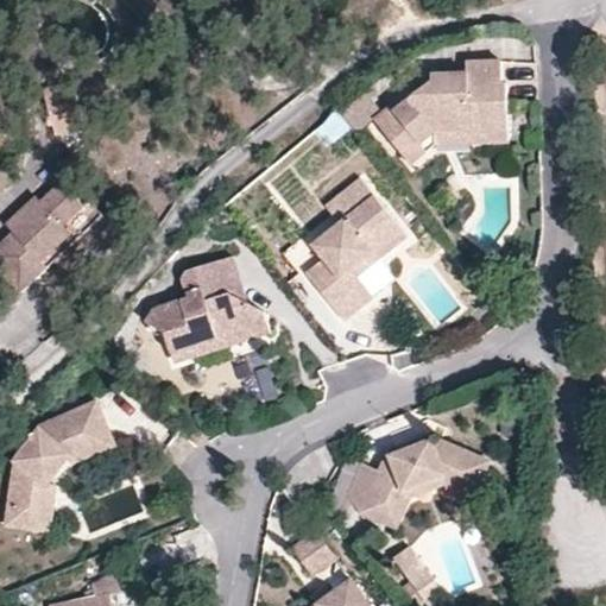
[(398,117),(392,109),(389,103),(371,117),(402,153),(430,131),(465,128),(466,132),(485,132),(485,140),(506,139),(504,82),(499,82),(498,60),(464,61),(464,71),(465,80),(428,81),(408,98),(414,106),(398,117)]
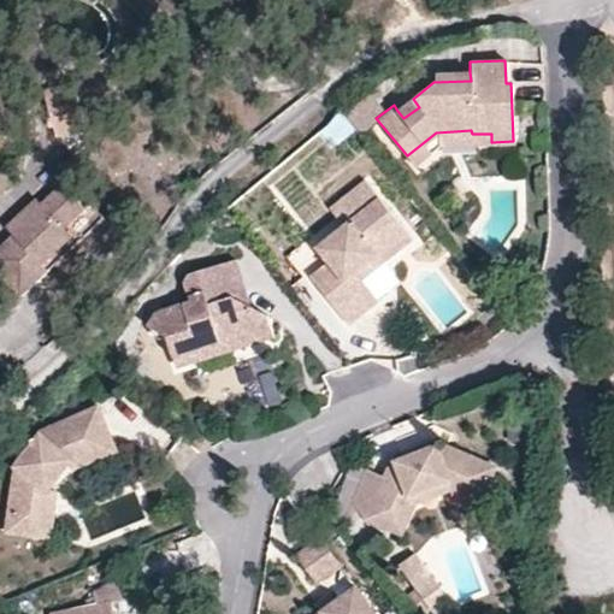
[(446,74),(434,82),(471,81),(470,72),(446,74)]
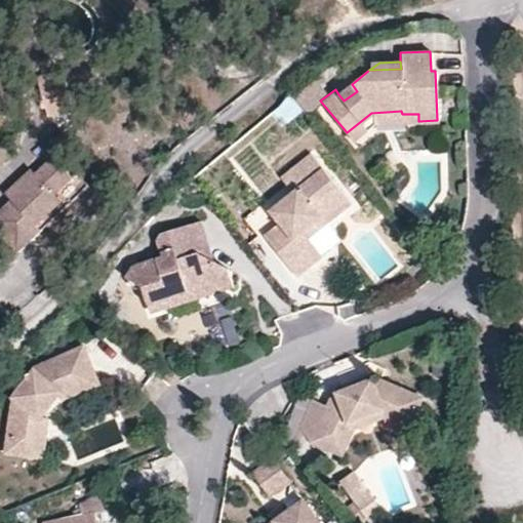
[(352,84),(338,94),(344,101),(357,91),(352,84)]
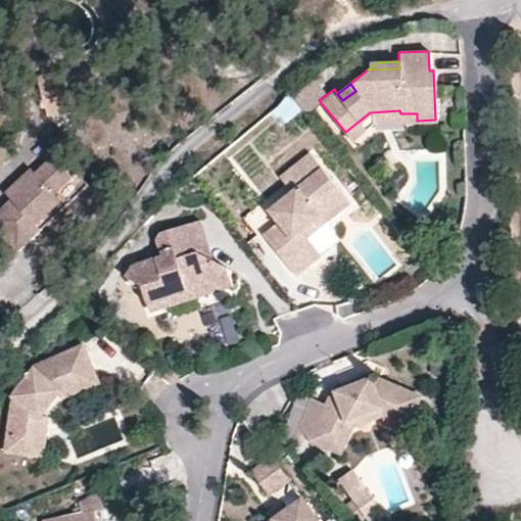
[(284,125),(300,109),(288,96),(272,111),(284,125)]
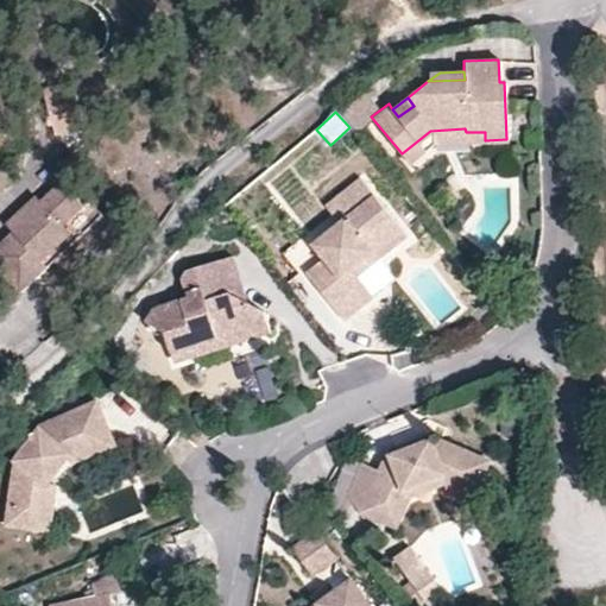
[(430,131),(402,153),(409,163),(434,144),(485,140),(485,132),(466,132),(465,128),(430,131)]
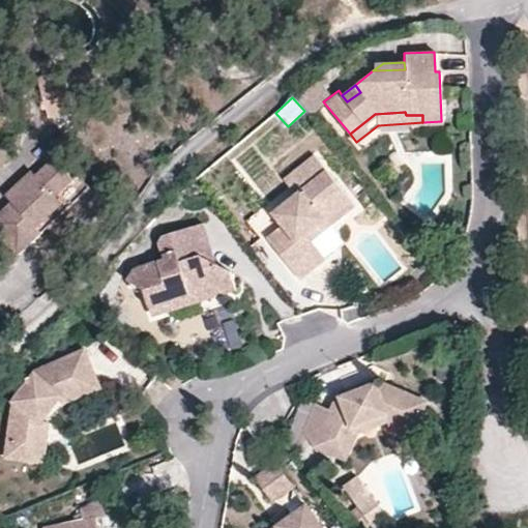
[(19,187),(6,199),(8,202),(0,208),(0,235),(16,253),(38,232),(33,226),(58,204),(52,195),(70,177),(52,157),(33,174),(28,170),(13,183),(19,187)]
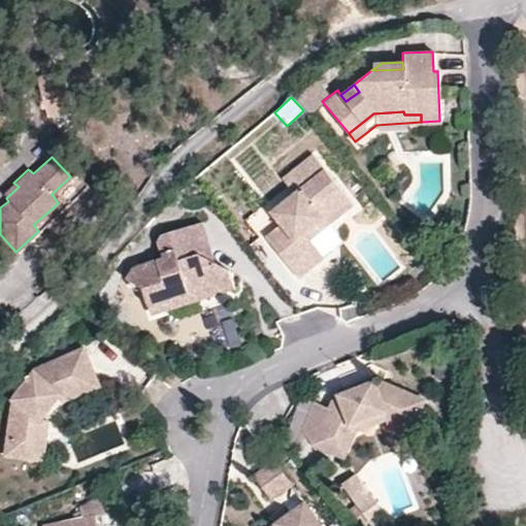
[(392,170),(383,159),(375,165),(384,175),(392,170)]
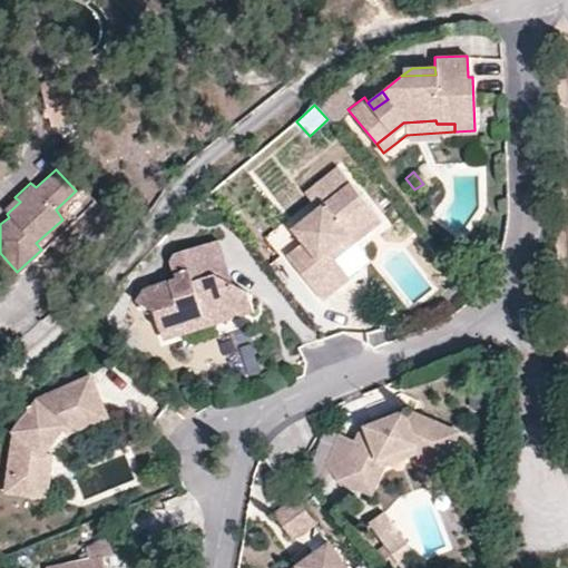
[(310,197),(317,208),(349,182),(341,173),(310,197)]
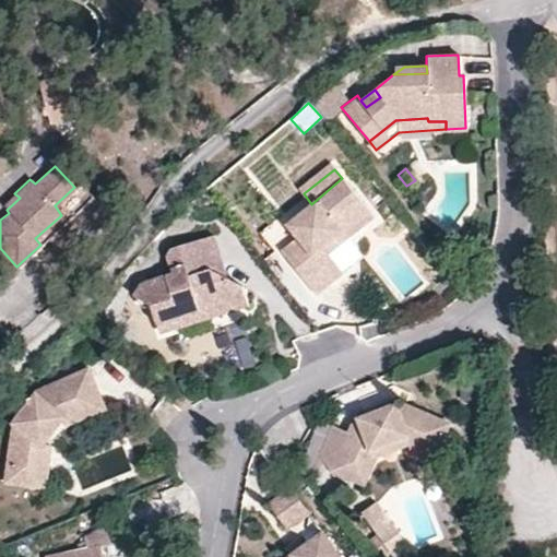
[(342,178),(311,204),(286,224),(297,237),(281,250),(315,292),(342,270),(328,251),(322,246),(336,233),(343,238),(371,215),(342,178)]
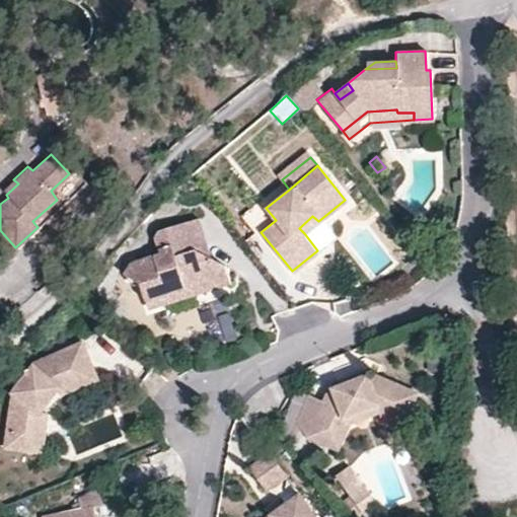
[(32,221),(38,227),(86,183),(73,169),(69,173),(51,191),(57,200),(32,221)]
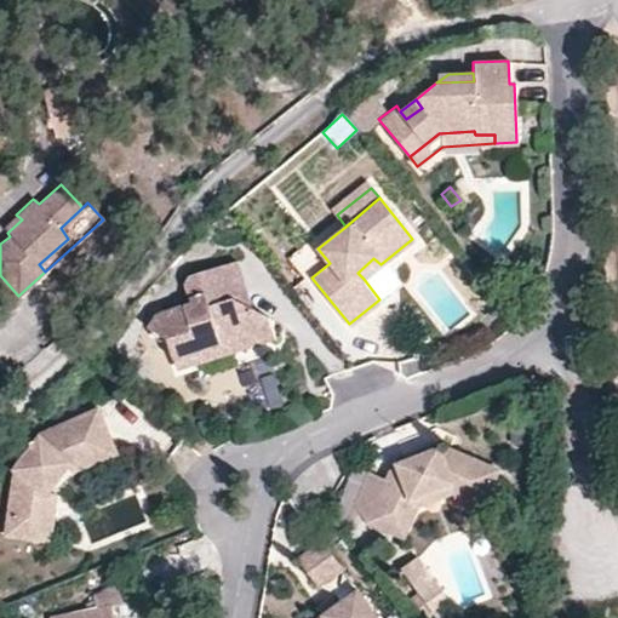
[(3,227),(7,233),(22,219),(16,215),(3,227)]
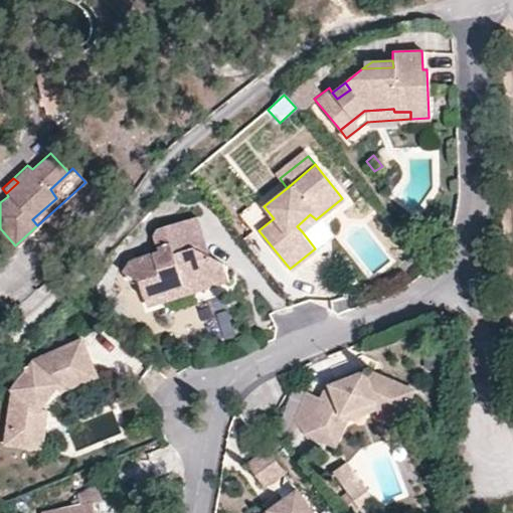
[(196,214),(193,215),(203,244),(193,247),(197,259),(210,254),(196,214)]
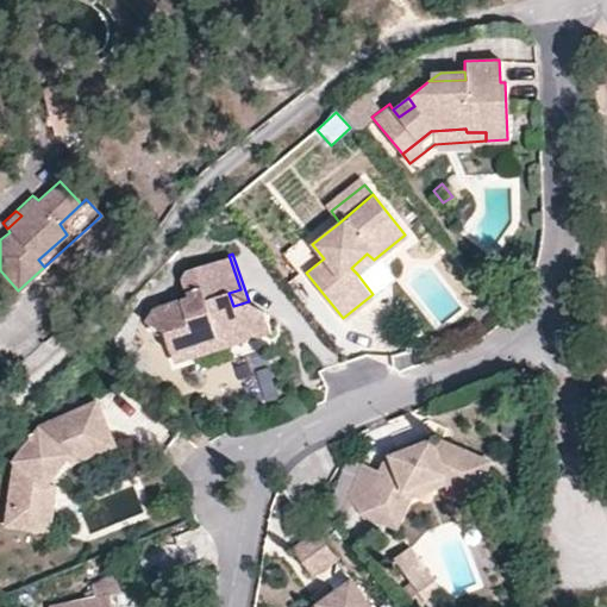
[(351,268),(357,274),(374,260),(367,254),(351,268)]
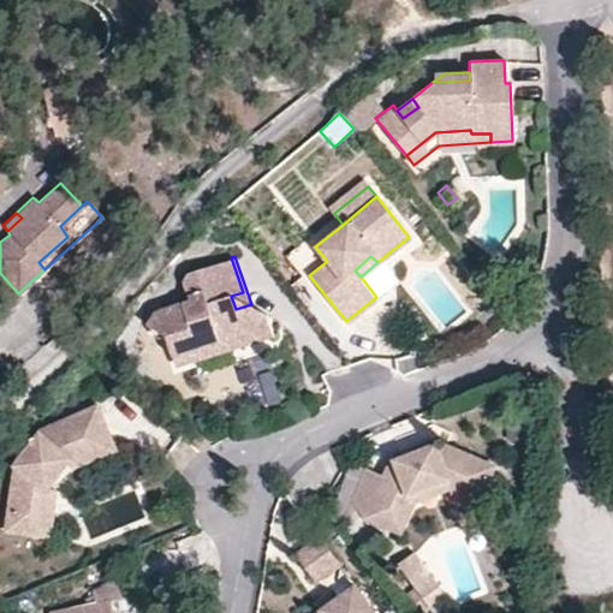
[(243,292),(231,257),(183,273),(180,281),(180,303),(160,310),(150,320),(164,334),(172,361),(190,355),(200,346),(233,335),(247,343),(272,334),(265,311),(251,304),(236,309),(231,296),(243,292)]
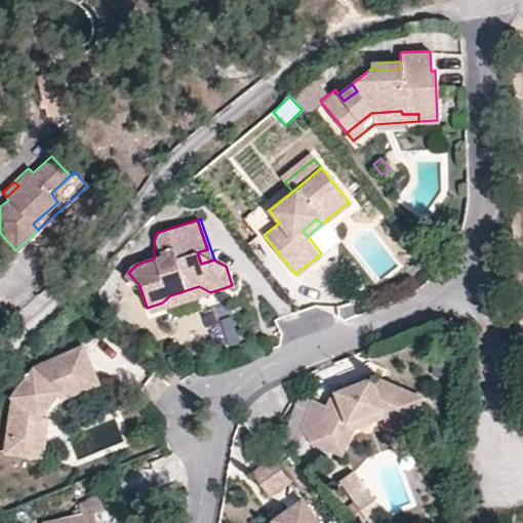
[(162,303),(147,308),(148,312),(210,292),(199,286),(170,295),(162,303)]
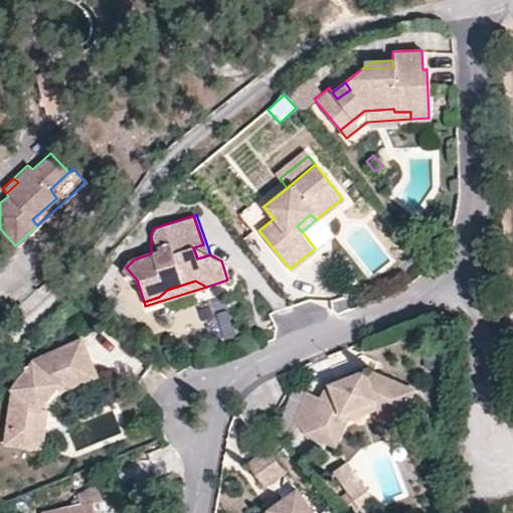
[(54,384),(90,369),(77,339),(29,359),(8,389),(7,426),(36,426),(38,406),(54,384)]
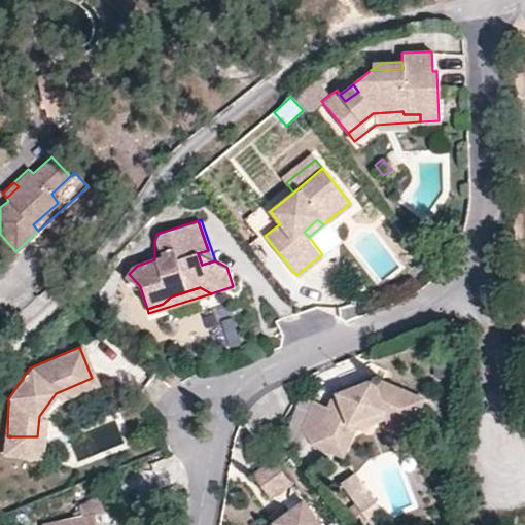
[(94,385),(92,378),(56,393),(59,401),(94,385)]
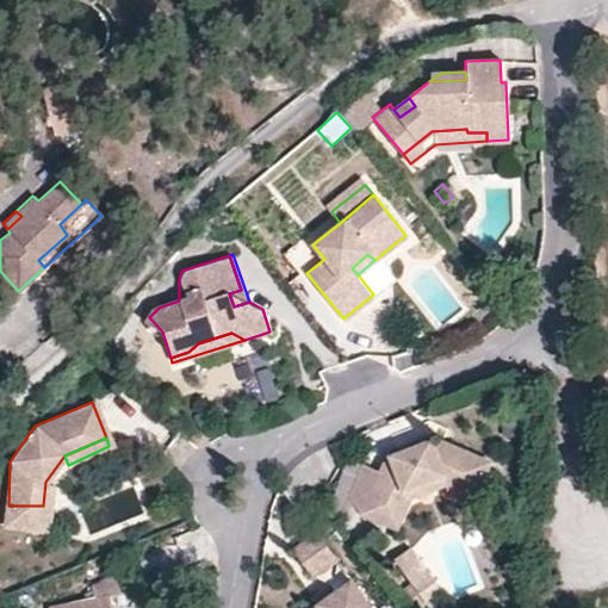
[(446,475),(479,489),(490,461),(441,440),(434,442),(433,439),(392,456),(394,460),(385,463),(382,471),(365,464),(352,490),(363,513),(388,525),(403,492),(446,475)]
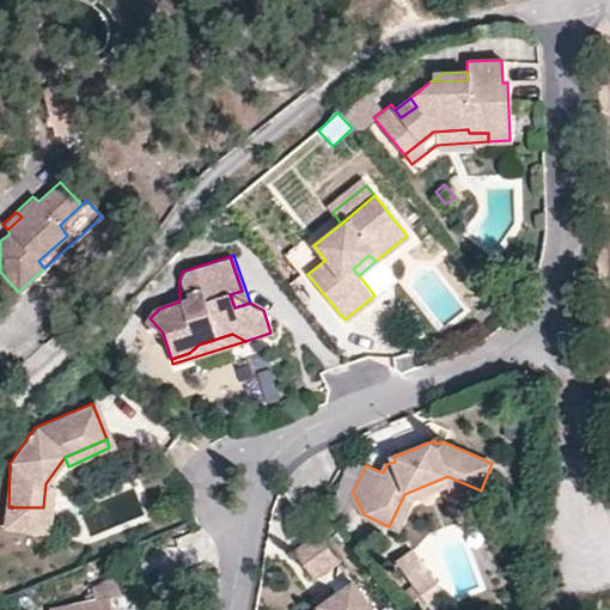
[(477,498),(481,490),(447,476),(404,494),(389,526),(396,529),(412,498),(447,483),(477,498)]
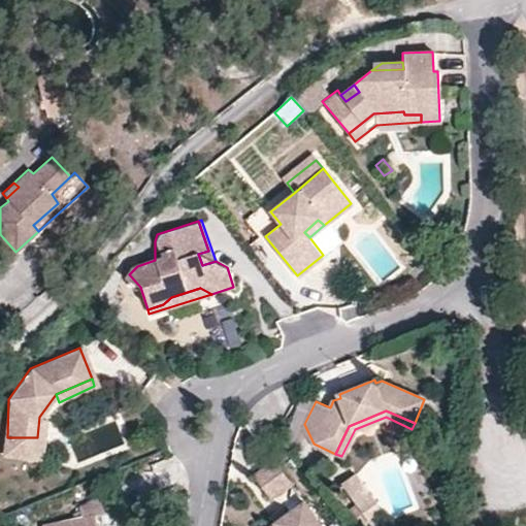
[(37,437),(7,437),(7,455),(44,457),(45,418),(39,417),(37,437)]
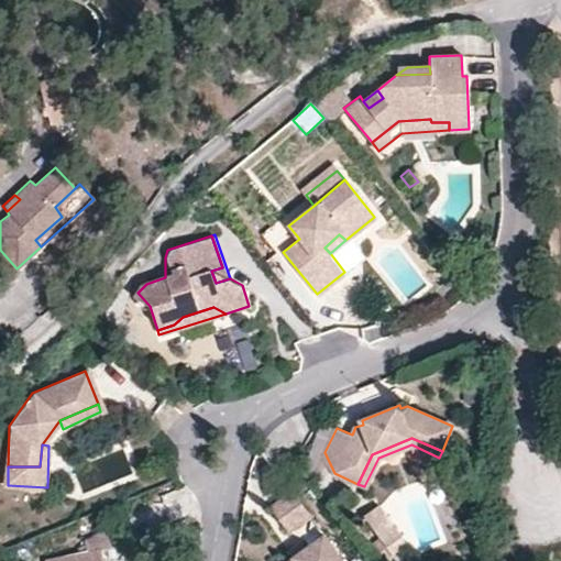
[(292,492),(270,507),(287,531),(308,515),(292,492)]
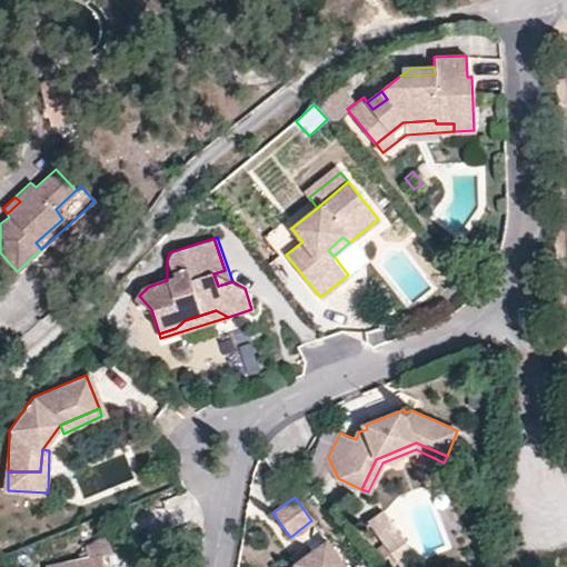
[(371,521),(395,551),(409,541),(385,511),(371,521)]
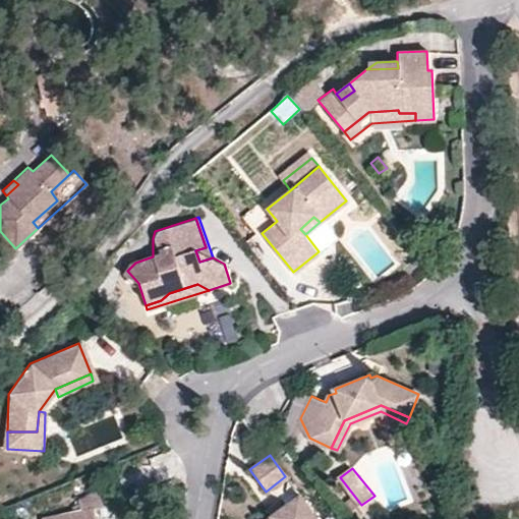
[(84,507),(46,513),(46,518),(100,518),(98,505),(119,501),(115,481),(83,495),(84,507)]
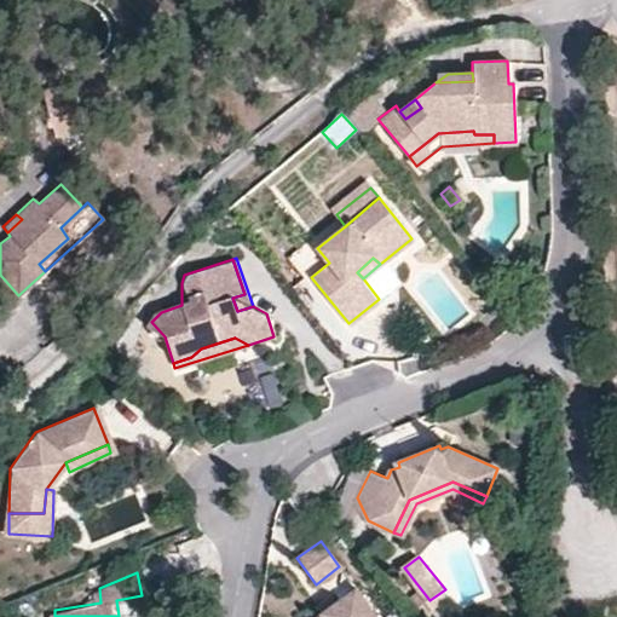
[(376,616),(357,589),(316,616),(376,616)]
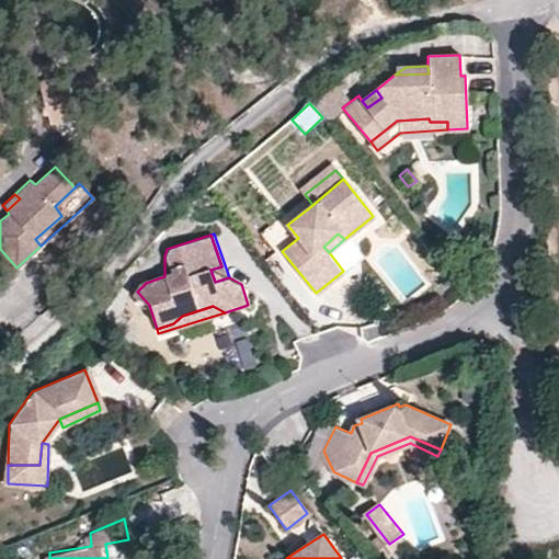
[(403,534),(389,544),(397,555),(412,545),(403,534)]
